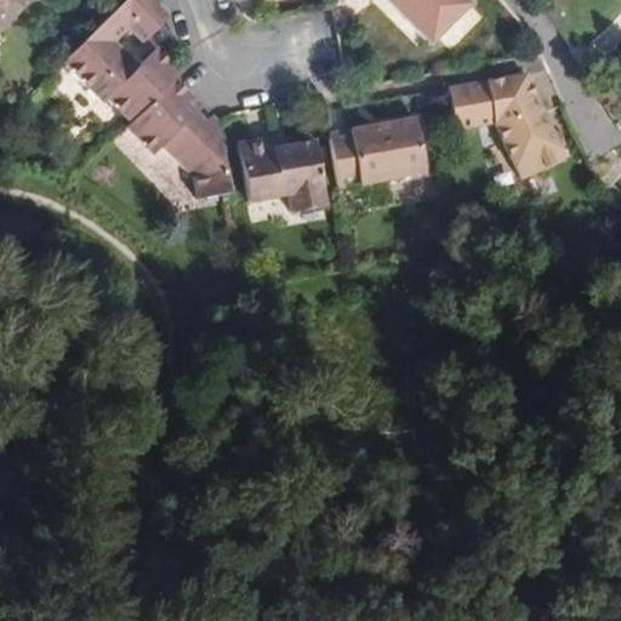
[(0,0),(0,1),(15,17),(32,0),(0,0)]
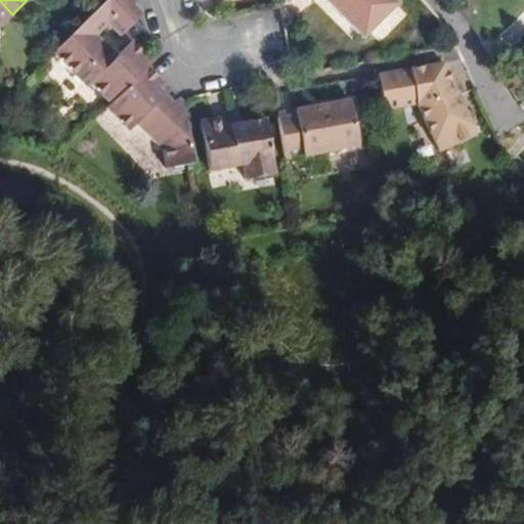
[(92,84),(111,103),(147,67),(154,60),(127,33),(142,15),(133,5),(136,0),(106,0),(72,35),(54,52),(88,87),(92,84)]
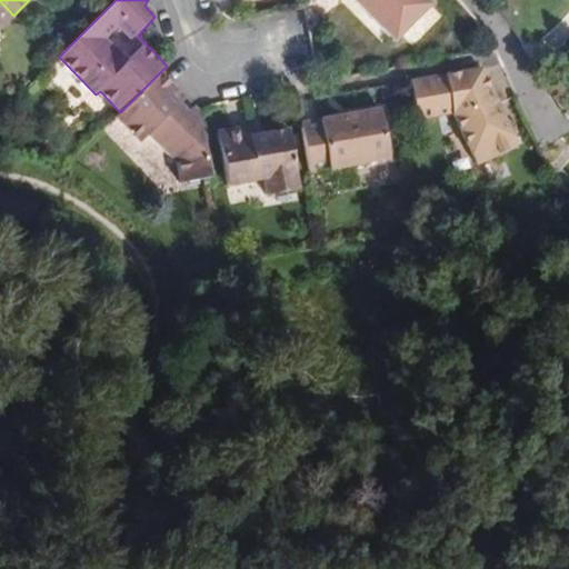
[(432,3),(428,0),(353,0),(395,41),(432,3)]
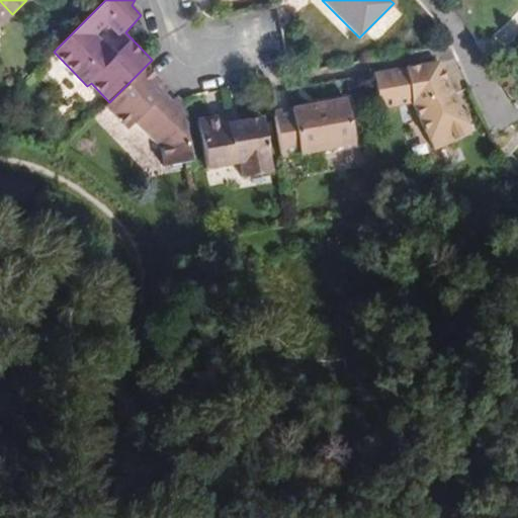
[(0,26),(12,14),(0,1),(0,26)]
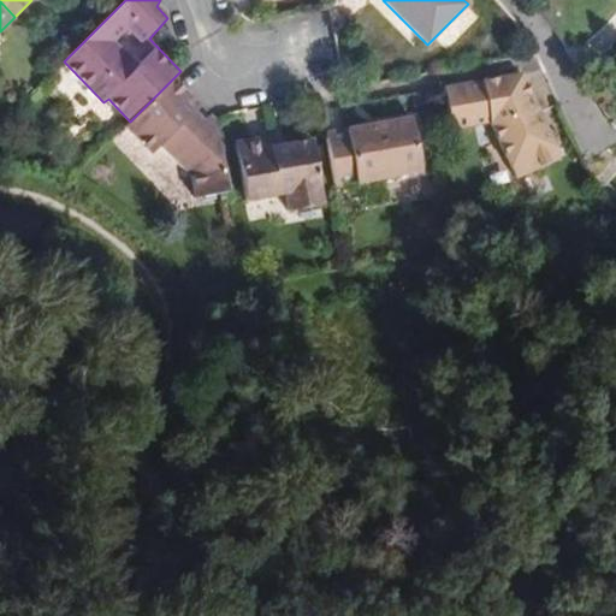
[(560,159),(520,73),(468,83),(471,90),(460,93),(457,84),(444,87),(452,129),(491,123),(516,177),(560,159)]
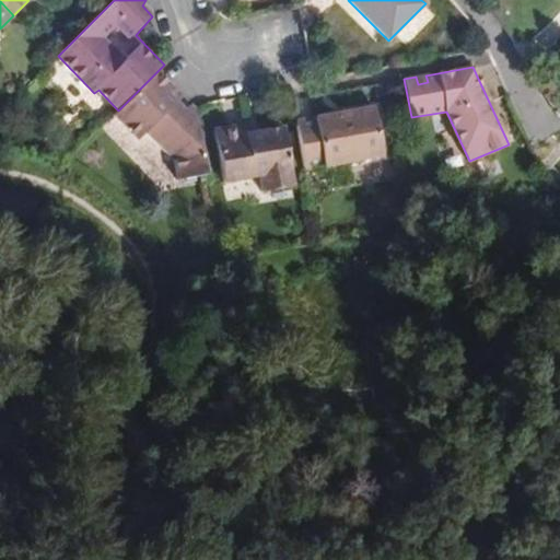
[(178,181),(206,175),(196,119),(194,111),(191,105),(185,112),(177,103),(182,97),(158,71),(118,111),(114,114),(138,139),(146,132),(174,160),(178,181)]
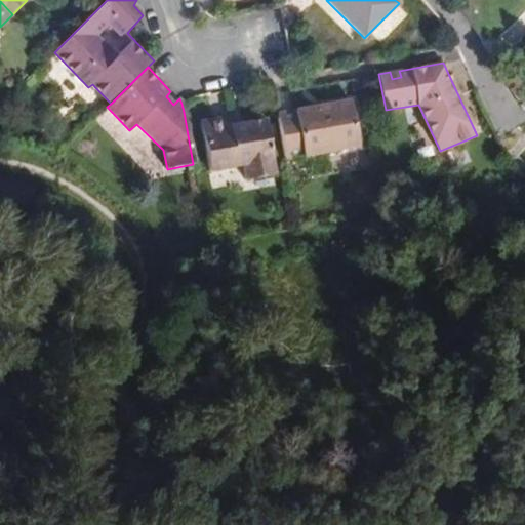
[(401,77),(399,71),(390,72),(392,79),(401,77)]
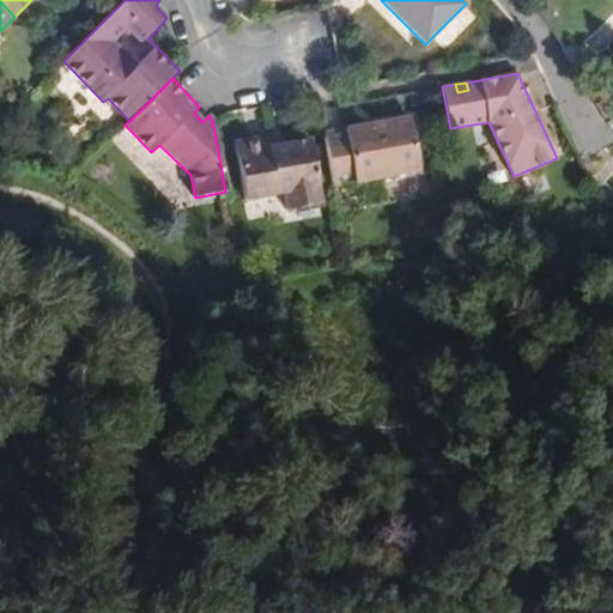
[(323,134),(333,187),(419,171),(411,119),(323,134)]
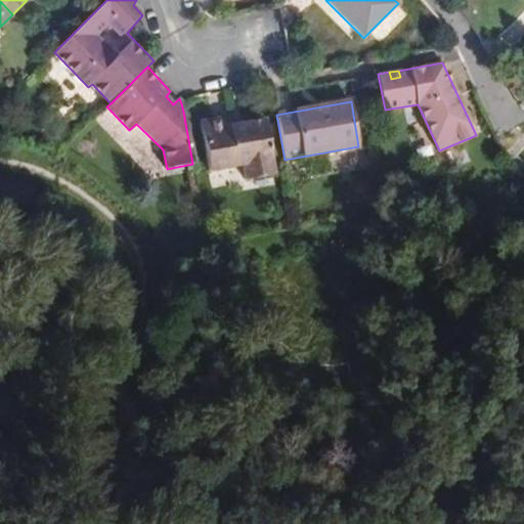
[(231,127),(229,120),(229,117),(202,122),(209,171),(243,166),(246,180),(275,175),(265,121),(244,125),(231,127)]
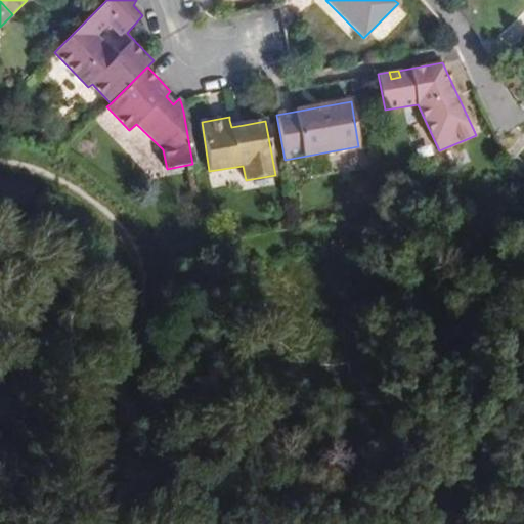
[(242,118),(229,120),(231,127),(244,125),(242,118)]
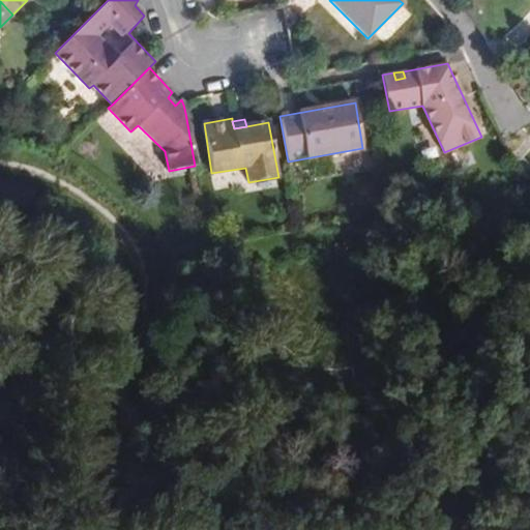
[(529,137),(512,154),(529,171),(529,137)]
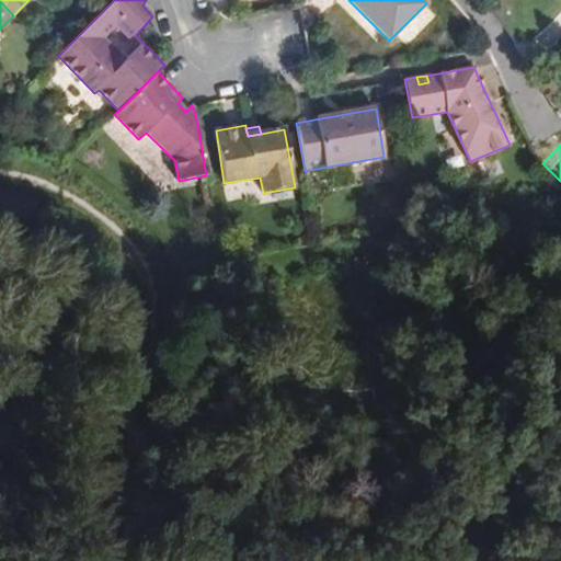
All buildings are outlined.
